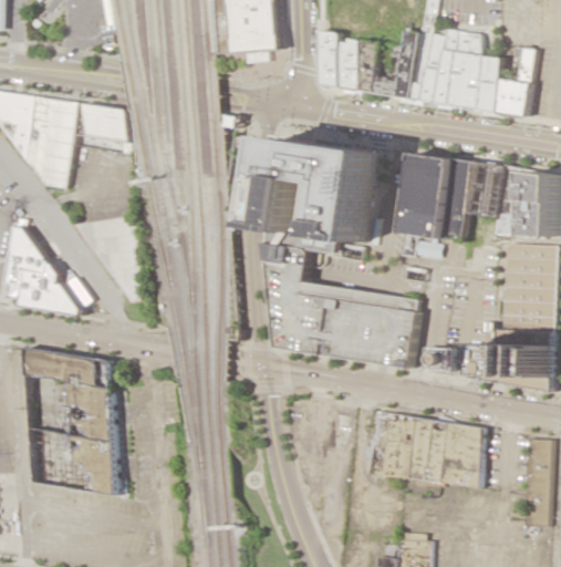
[(273,0),(278,48),(231,52),(228,3),(227,0),(273,0)]
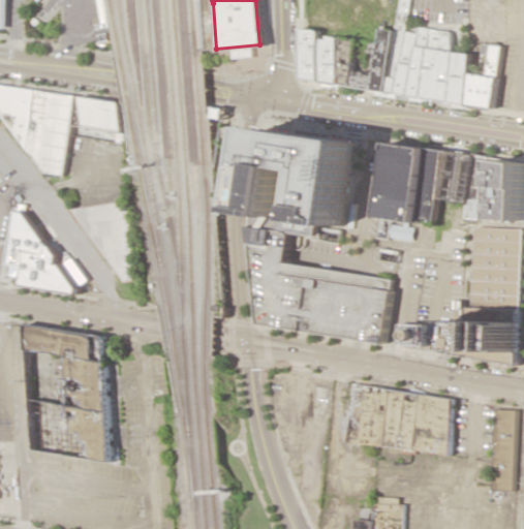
[(492,104),(498,45),(481,43),(479,54),(485,54),(483,74),(466,72),(469,54),(447,51),(449,31),(415,27),(414,32),(403,31),(406,0),(396,0),(394,29),(378,28),(373,72),(350,69),(353,38),(316,34),(317,30),(302,28),(296,84),(492,104)]
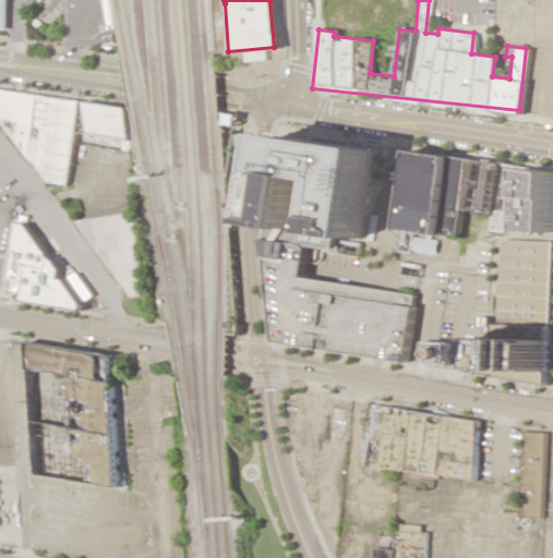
[(130,107),(0,89),(0,121),(41,182),(41,181),(67,184),(72,143),(124,150),(130,107)]
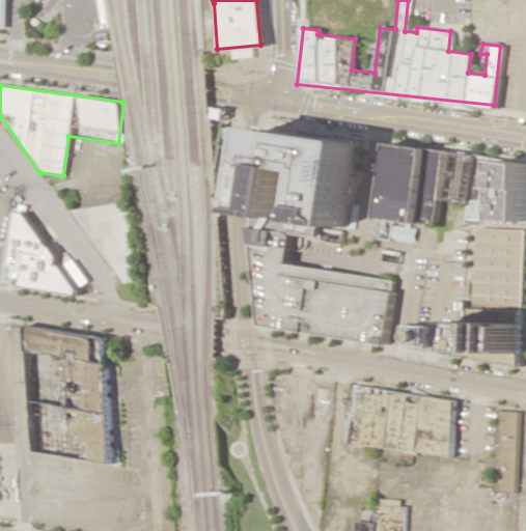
[(253,123),(343,135),(332,231),(242,220),(253,123)]
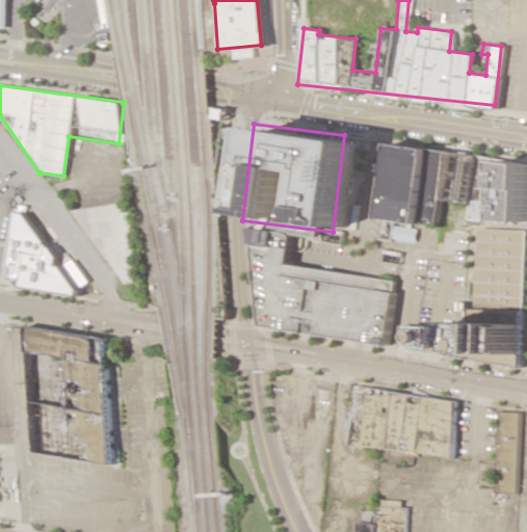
[(526,196),(526,161),(388,144),(378,220),(384,220),(383,229),(388,229),(387,238),(413,241),(415,224),(435,228),(438,201),(469,205),(468,217),(524,224),(526,196)]
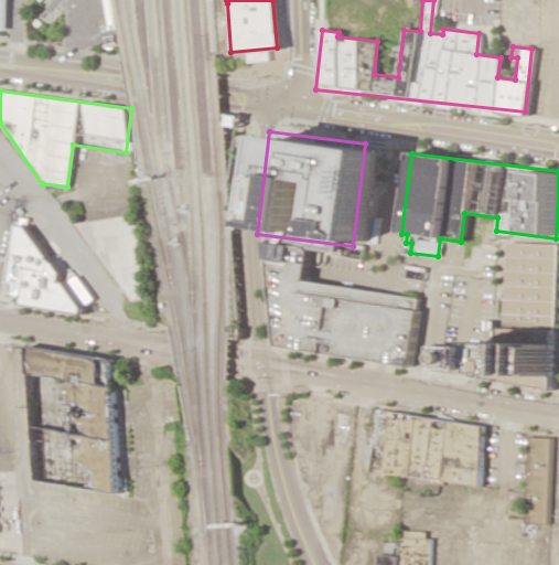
[(137,214),(83,221),(87,254),(113,251),(119,302),(147,299),(137,214)]
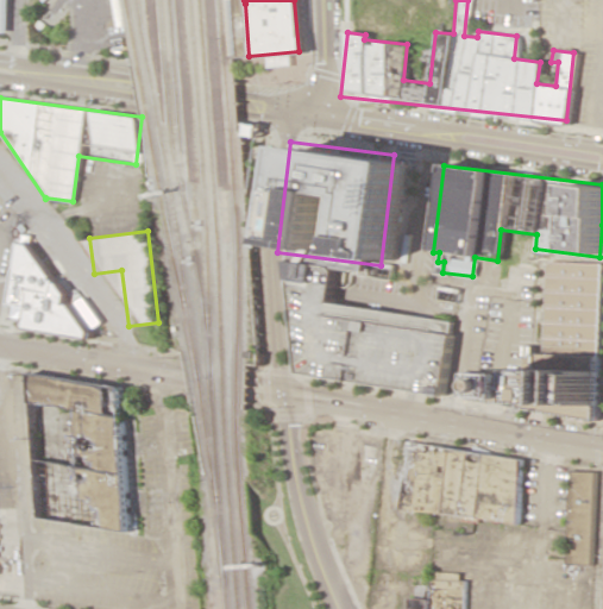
[(27,328),(85,336),(89,332),(71,305),(66,303),(67,294),(57,281),(54,281),(29,244),(19,243),(11,303),(13,307),(11,316),(20,319),(27,328)]
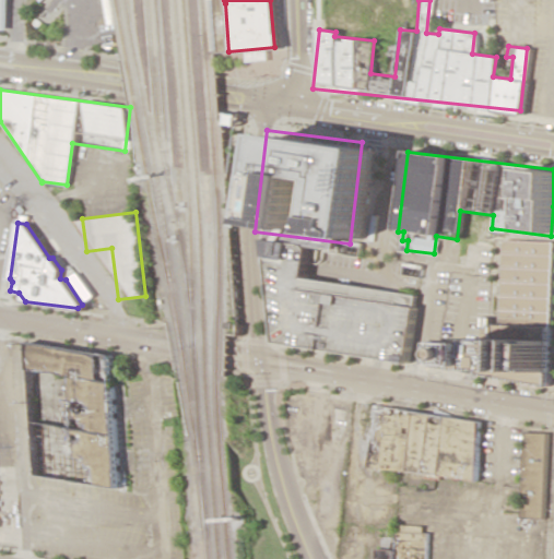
[(257,239),(305,246),(299,277),(414,297),(402,365),(268,341),(257,239)]
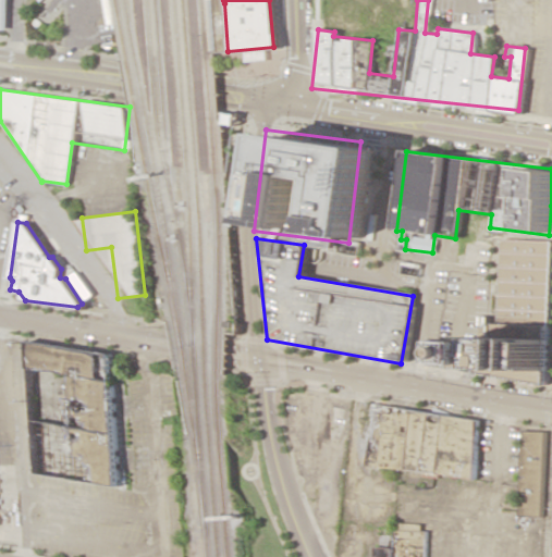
[(497,238),(494,327),(527,327),(526,338),(475,337),(474,376),(544,379),(548,240),(497,238)]
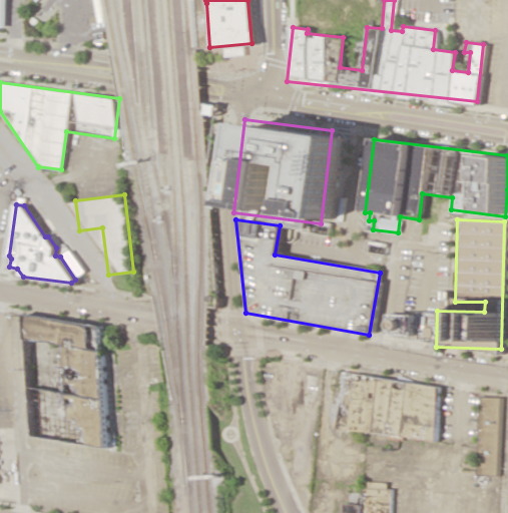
[(32,444),(106,440),(100,318),(26,321),(32,444)]
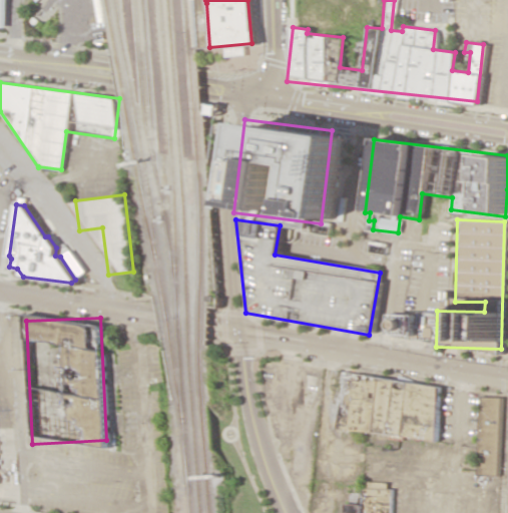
[(433,439),(438,383),(340,375),(335,430),(433,439)]
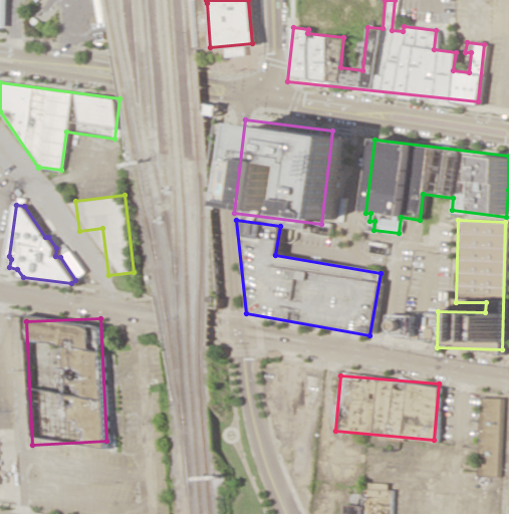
[(475,476),(497,477),(499,399),(477,398),(475,476)]
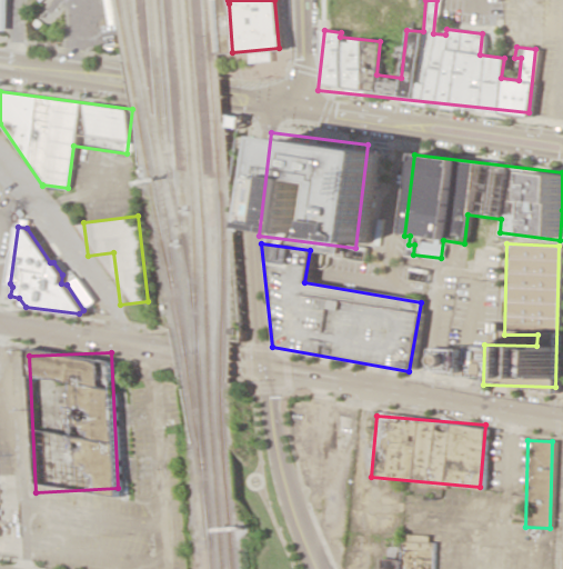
[(379,568),(429,568),(431,535),(399,533),(399,559),(380,559),(379,568)]
